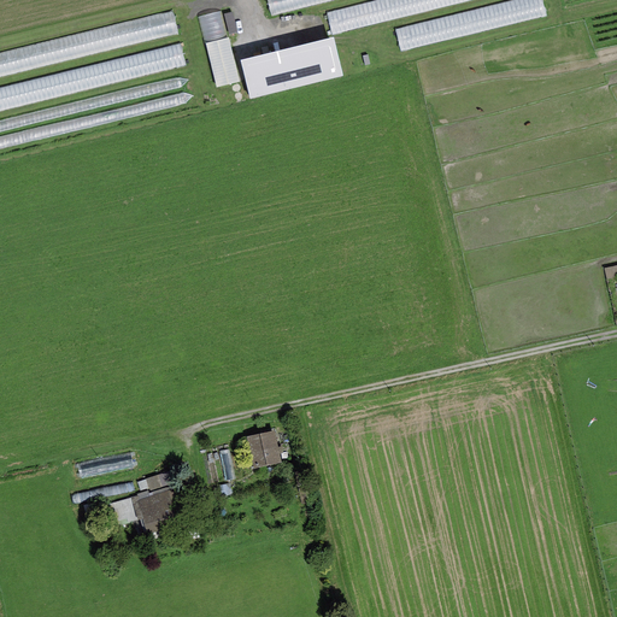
[(552,0),(259,0),(264,23),(356,3),(362,29),(387,24),(394,52),(556,16),(552,0)]
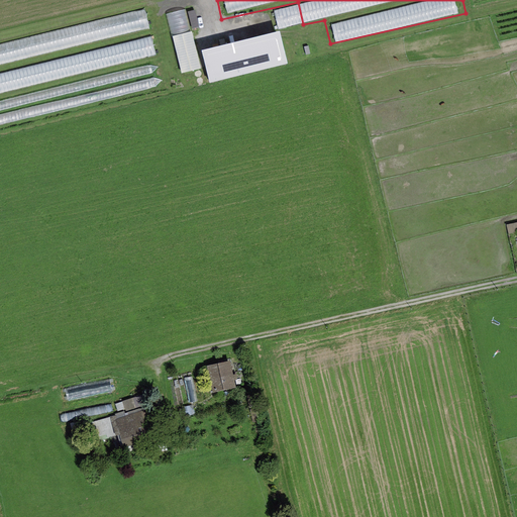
[(0,61),(150,31),(146,13),(0,41),(0,61)]
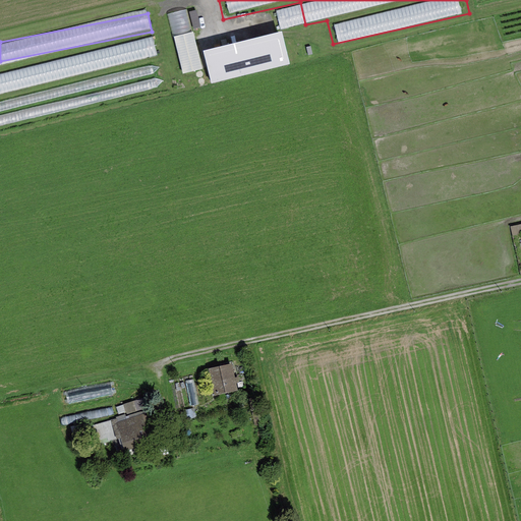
[(194,33),(175,38),(186,84),(206,80),(194,33)]
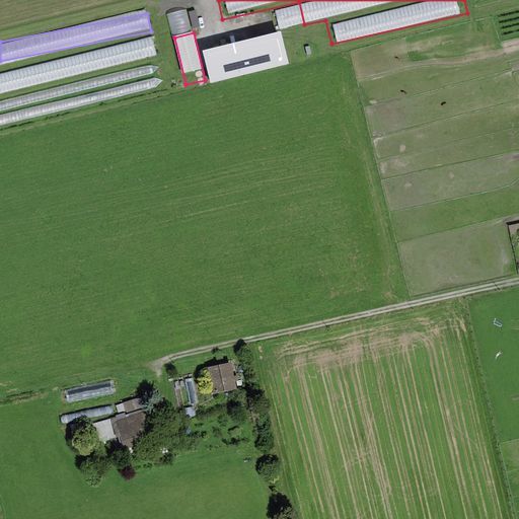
[(281,33),(202,53),(210,84),(288,65),(281,33)]
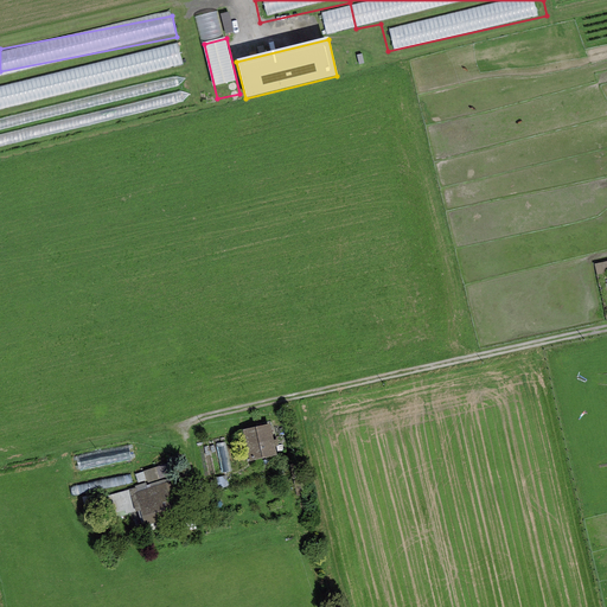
[(178,45),(0,85),(0,109),(183,66),(178,45)]
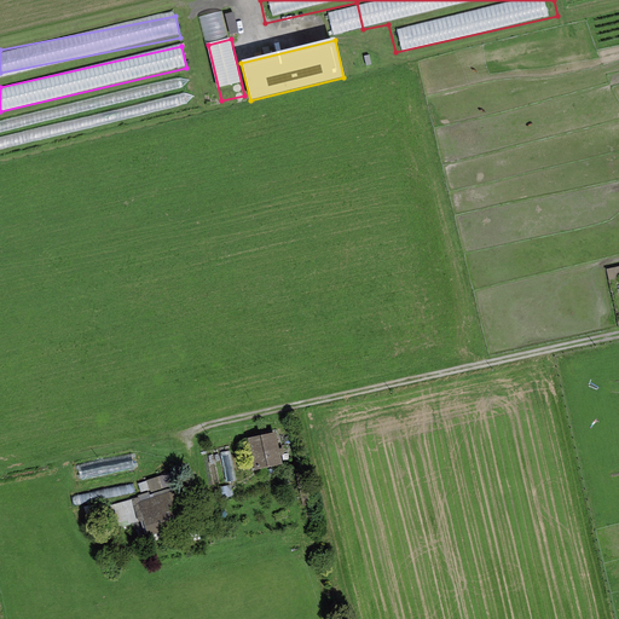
[(618,266),(608,267),(611,279),(618,277),(618,266)]
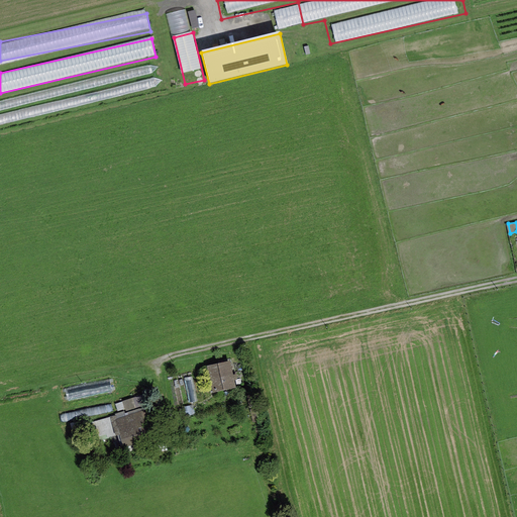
[(229,362),(206,367),(212,393),(236,388),(234,380),(237,380),(236,375),(232,375),(229,362)]
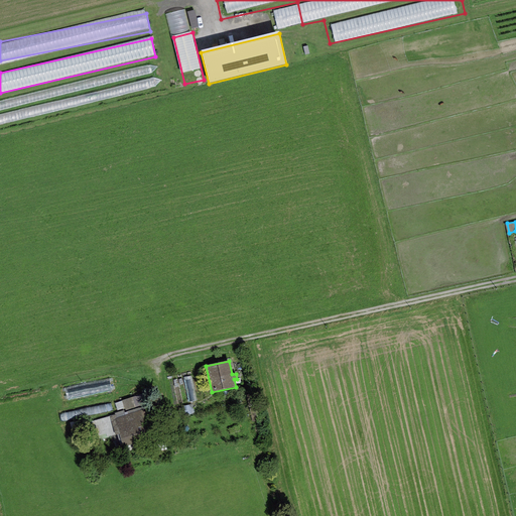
[(110,375),(62,386),(67,401),(114,390),(110,375)]
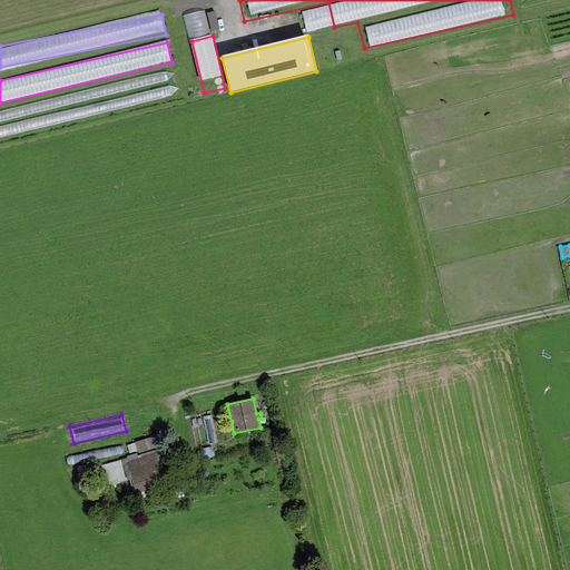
[(212,415),(202,418),(207,444),(217,442),(212,415)]
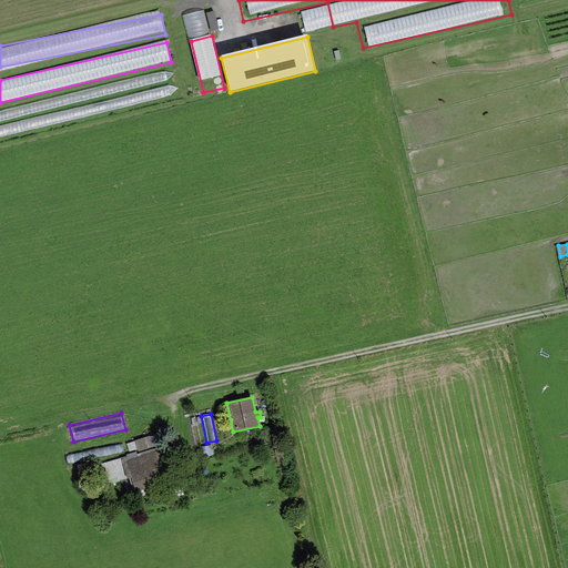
[(154,435),(134,440),(134,442),(125,444),(129,452),(138,449),(138,452),(159,446),(154,435)]
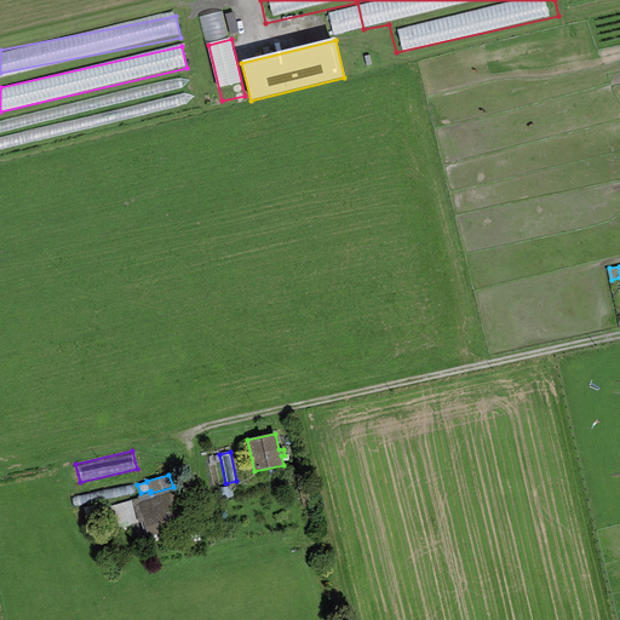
[(133,483),(73,494),(75,505),(136,494),(133,483)]
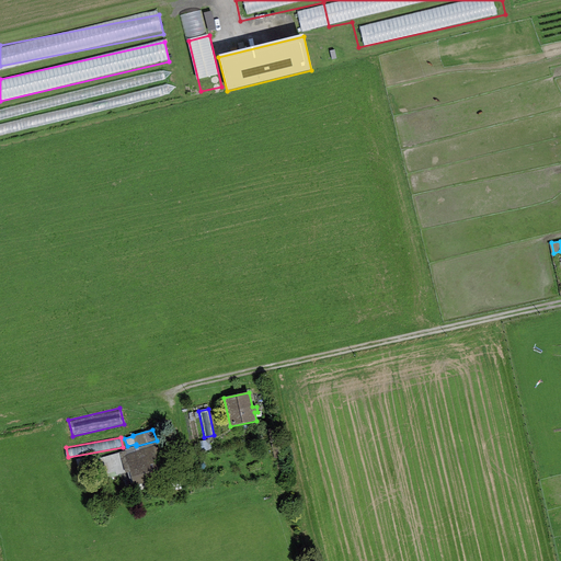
[(121,455),(133,487),(171,473),(159,441),(121,455)]
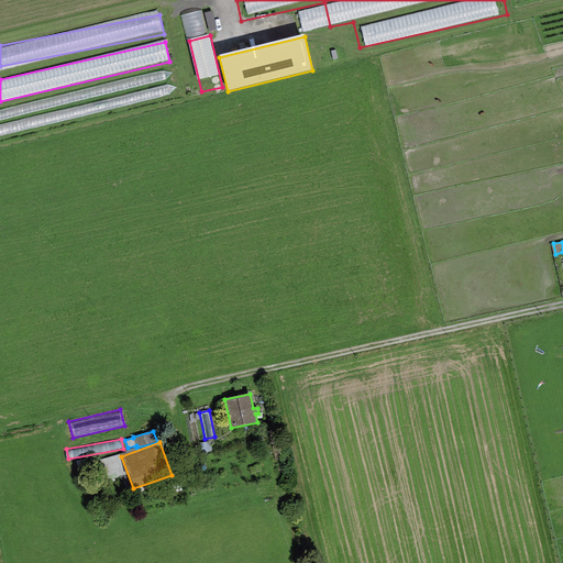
[(119,454),(100,461),(106,481),(124,474),(119,454)]
